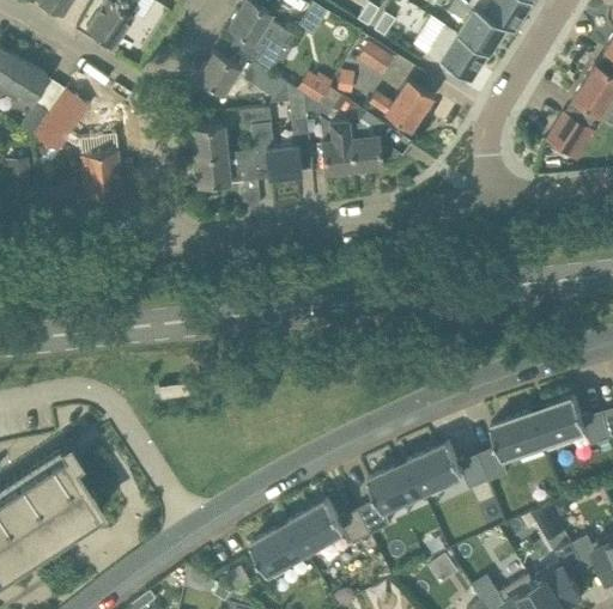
[(41,0),(47,4),(47,5),(60,13),(60,12),(62,13),(70,0),(41,0)]
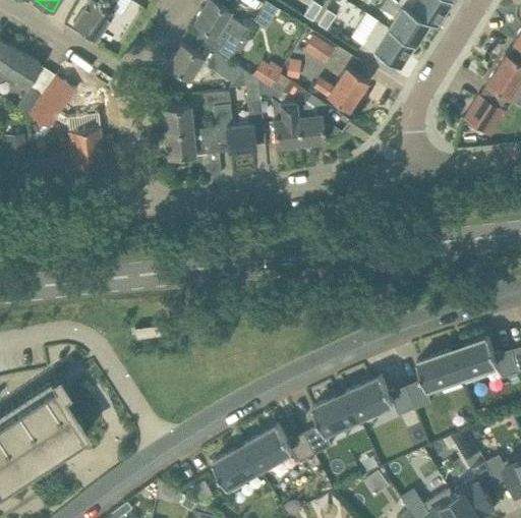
[(89,0),(73,24),(97,39),(114,11),(111,9),(117,0),(98,0),(98,1),(96,0),(89,0)]
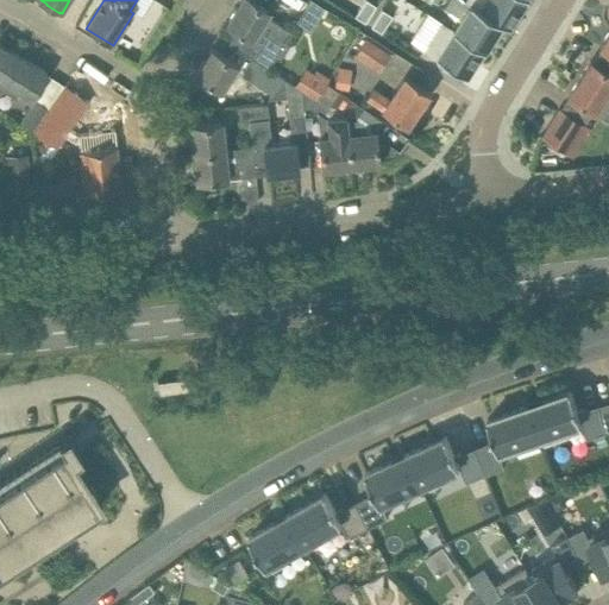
[(246,0),(244,0),(227,27),(237,33),(228,45),(269,70),(276,60),(281,62),(289,49),(286,46),(293,35),(267,18),(269,14),(246,0)]
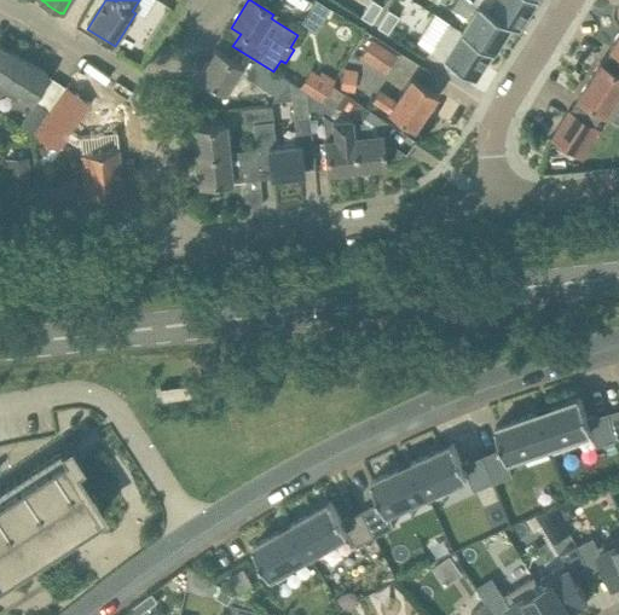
[(398,18),(409,0),(408,0),(397,0),(389,12),(398,18)]
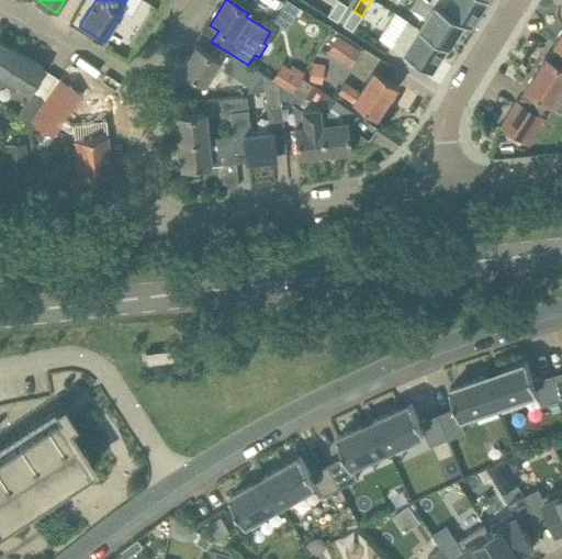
[(482,0),(431,0),(429,3),(435,6),(462,23),(471,29),(487,2),(482,0)]
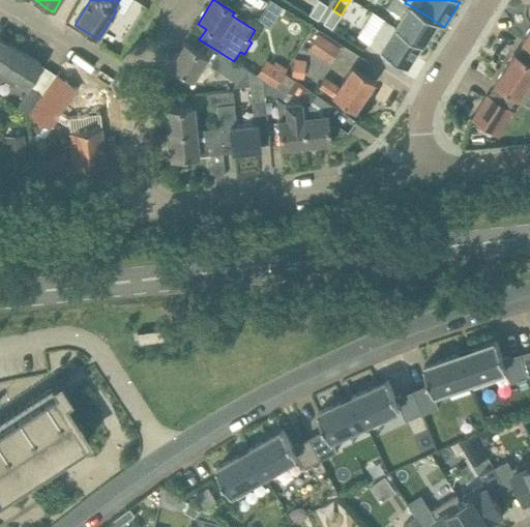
[(270,30),(284,9),(272,2),(259,23),(270,30)]
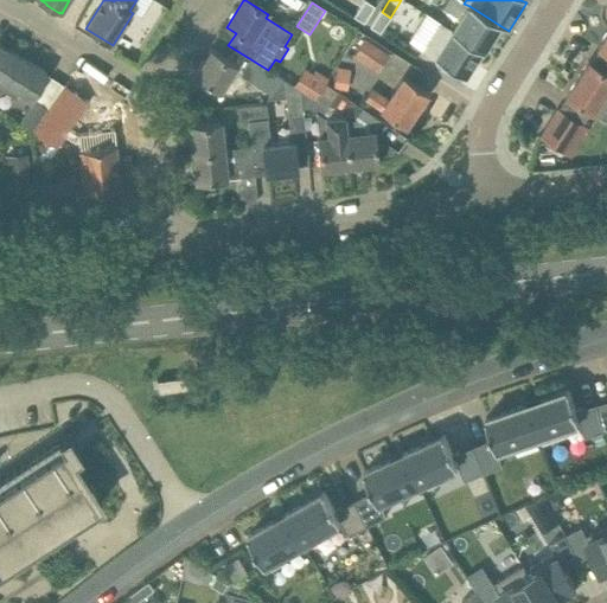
[(484,52),(499,25),(470,6),(452,32),(484,52)]
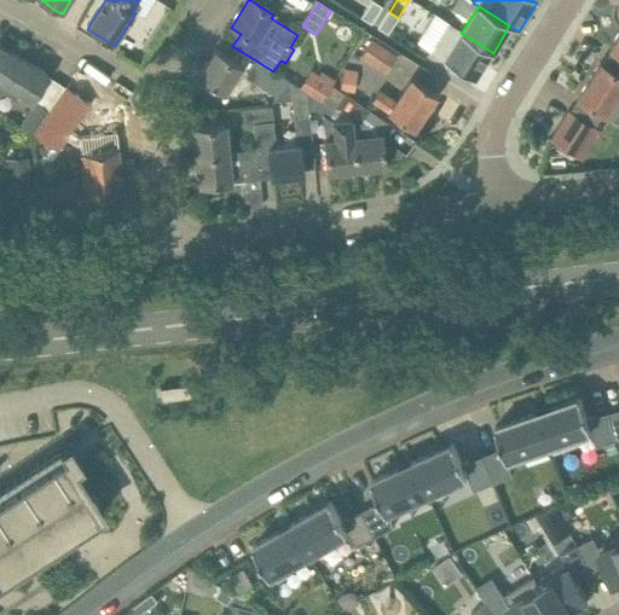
[(447,24),(429,54),(475,83),(493,53),(461,33),(447,24)]
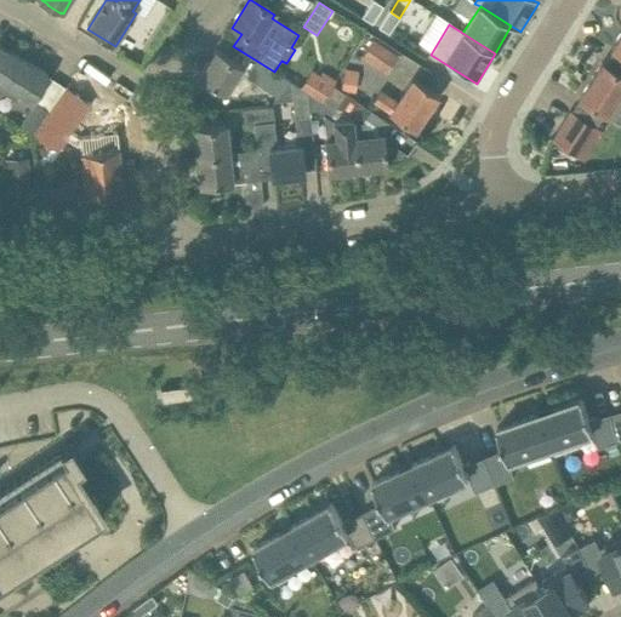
[(614,52),(604,67),(620,78),(620,35),(611,51),(614,52)]
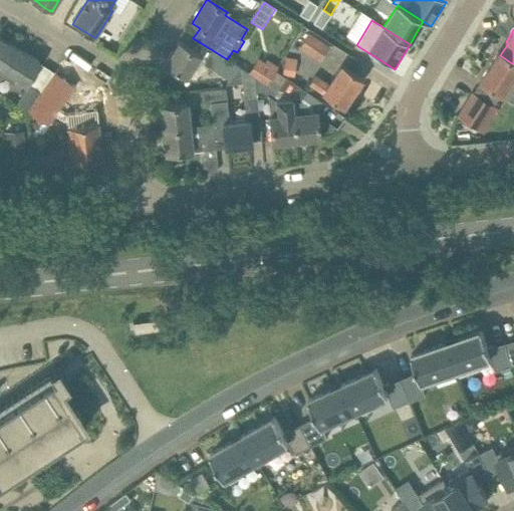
[(300,49),(320,62),(329,48),(309,35),(300,49)]
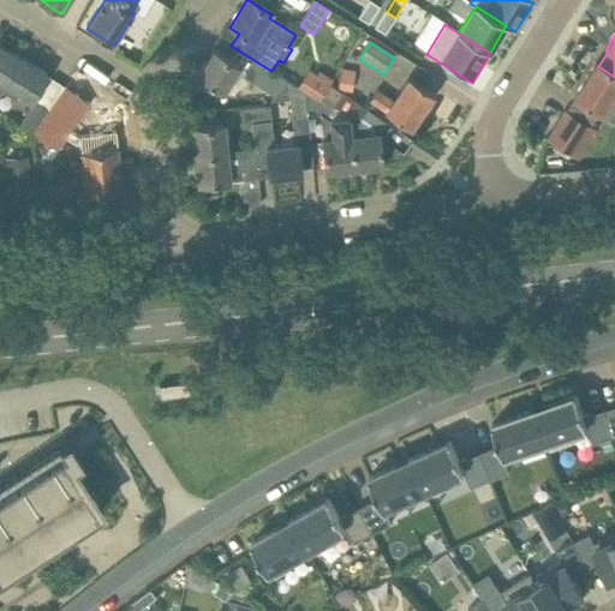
[(0,89),(3,91),(23,61),(0,47),(0,89)]
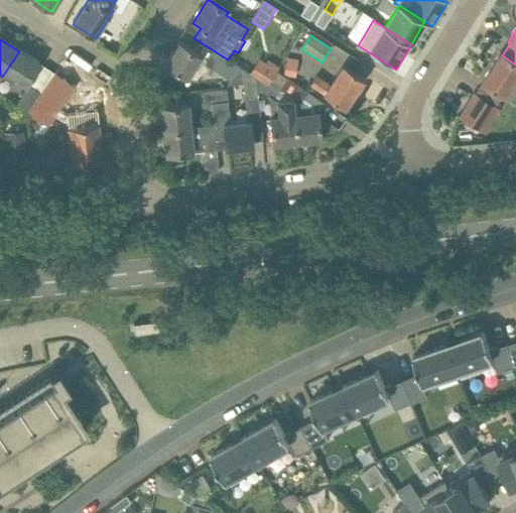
[(180,43),(165,67),(188,81),(201,61),(203,57),(180,43)]
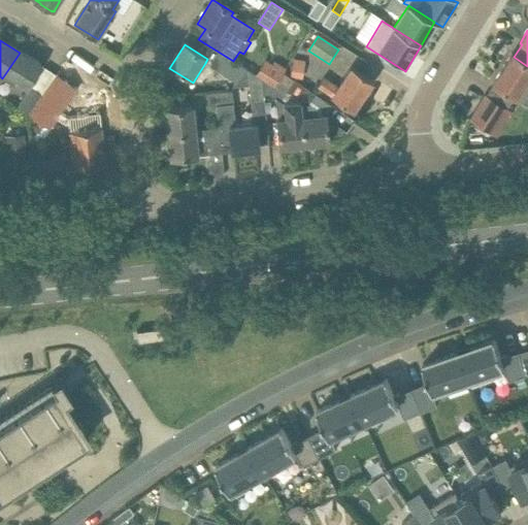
[(236,88),(246,71),(213,51),(207,59),(205,63),(236,84),(236,88)]
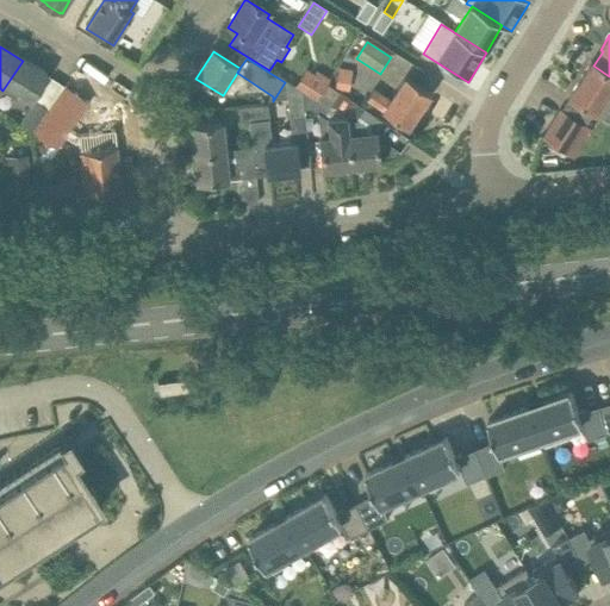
[(23,61),(2,91),(16,100),(19,95),(31,104),(48,77),(23,61)]
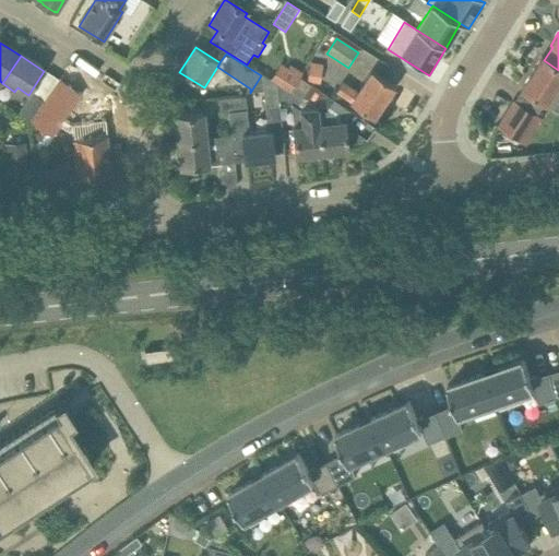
[(558,70),(544,60),(543,59),(522,91),(558,114),(558,70)]
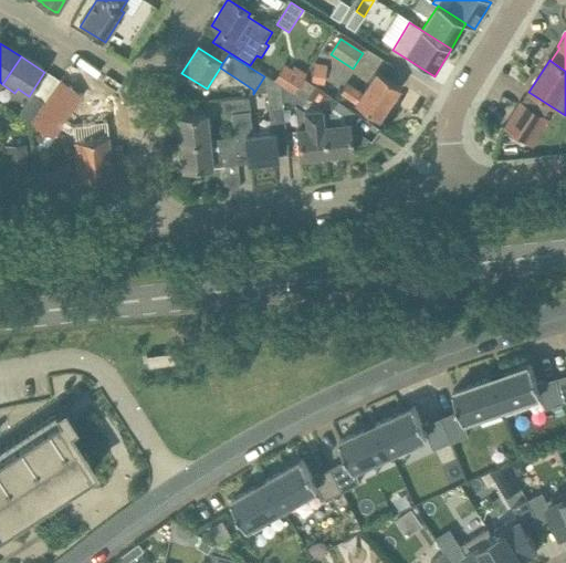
[(312,85),(325,87),(328,68),(315,65),(312,85)]
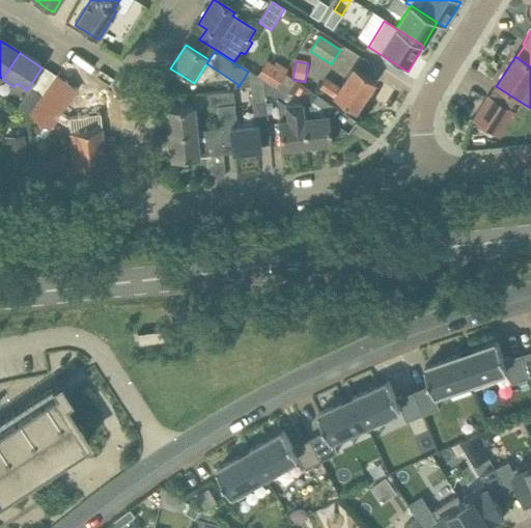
[(268,63),(259,77),(264,80),(277,88),(285,76),(268,63)]
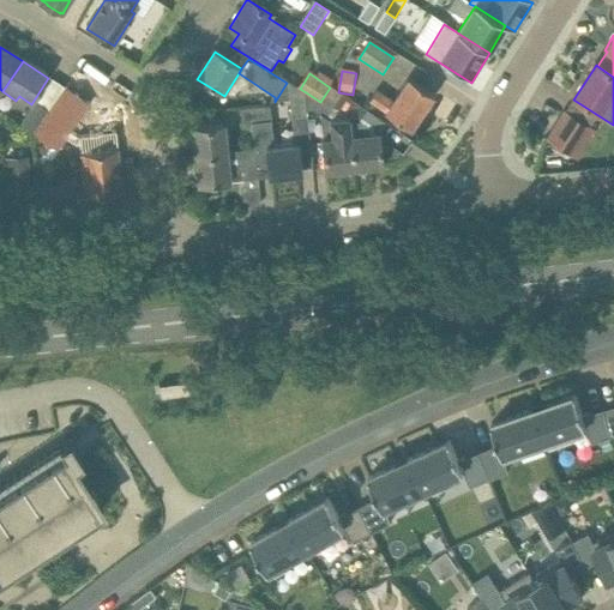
[(377,95),(371,103),(410,130),(433,96),(409,79),(391,106),(377,95)]
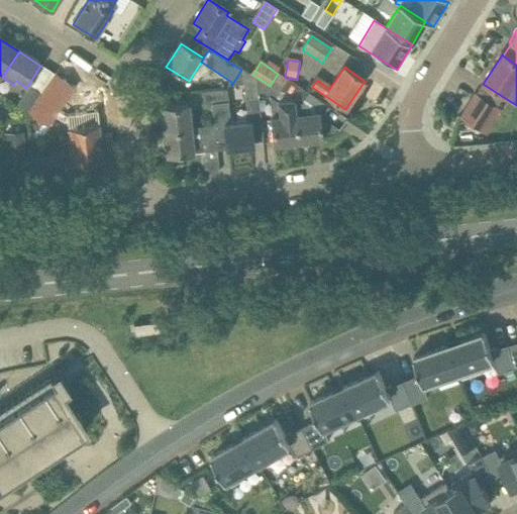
[(251,77),(241,70),(231,86),(231,87),(244,86),(248,122),(230,124),(228,103),(212,105),(214,126),(217,150),(217,149),(226,148),(227,150),(254,147),(251,123),(262,122),(259,95),(257,78),(252,75),(251,77)]
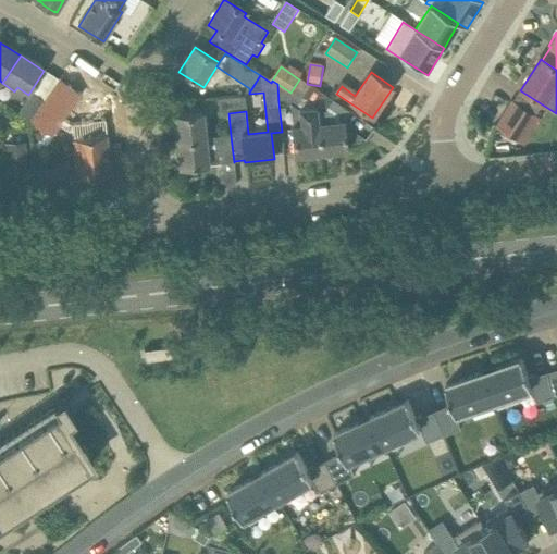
[(311,87),(299,79),(291,93),(277,84),(279,102),(285,101),(292,106),(294,127),(292,127),(295,157),(322,154),(318,107),(304,98),(311,87)]
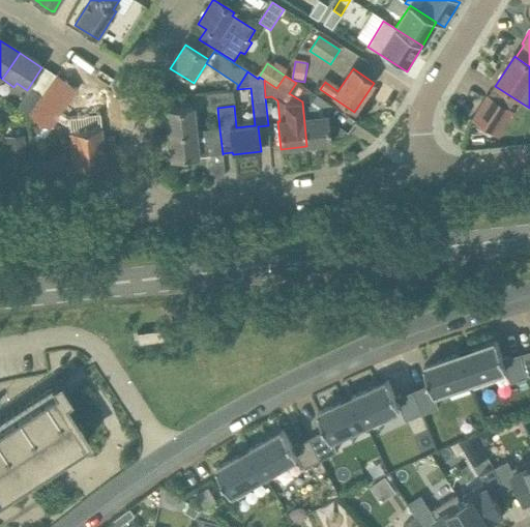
[(18,109),(29,116),(50,129),(78,91),(57,77),(41,97),(31,90),(20,107),(18,109)]
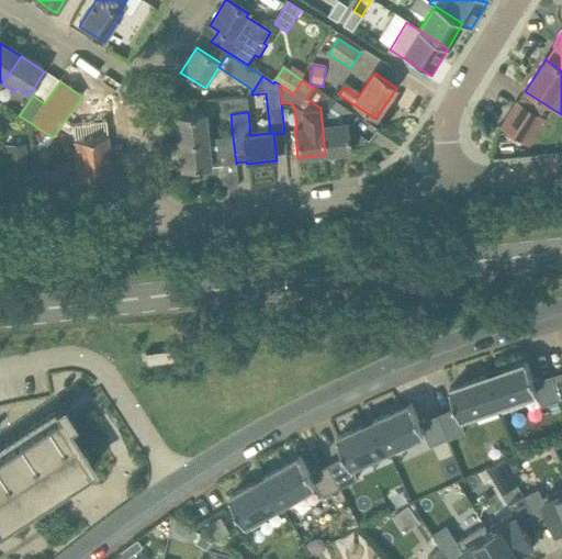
[(353,115),(314,88),(306,99),(321,108),(325,155),(351,152),(348,123),(353,115)]
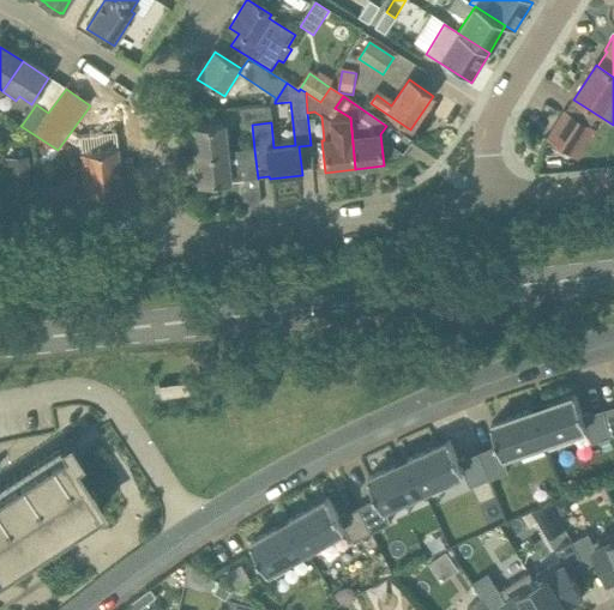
[(242,126),(252,125),(271,122),(269,109),(240,112),(242,126)]
